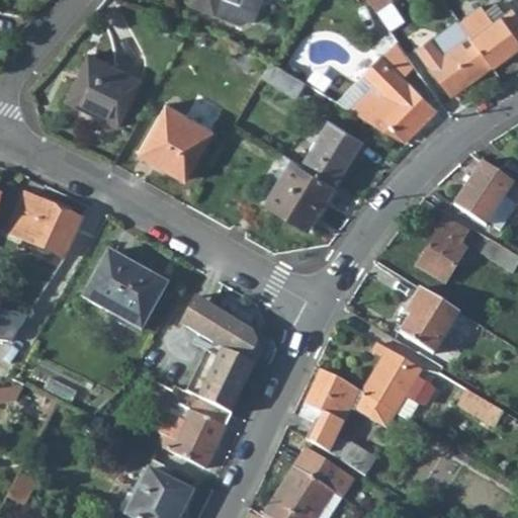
[(188,0),(187,5),(239,25),(253,19),(260,0),(188,0)]
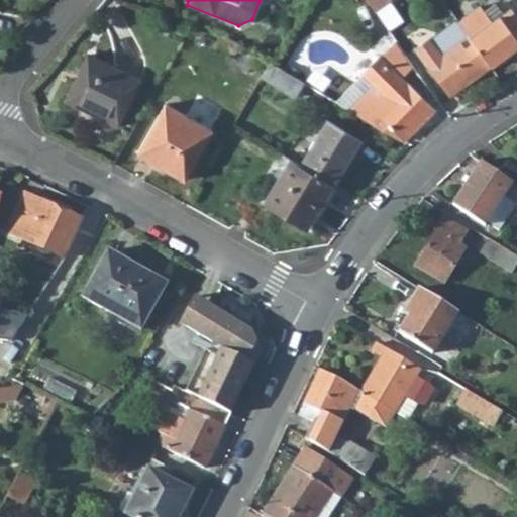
[(377,0),(367,0),(376,12),(383,8),(377,0)]
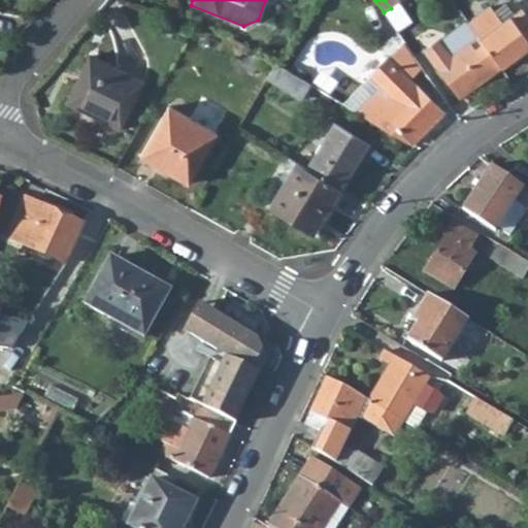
[(397,3),(391,8),(384,12),(394,27),(397,31),(409,22),(397,3)]
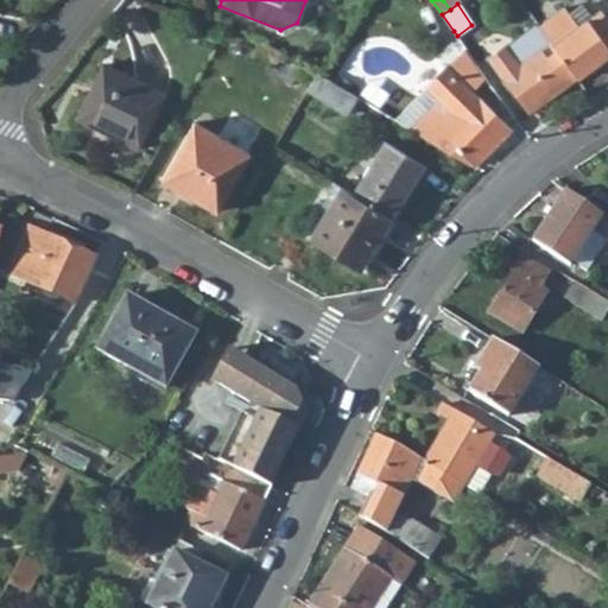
[(570,13),(580,26),(591,17),(582,4),(570,13)]
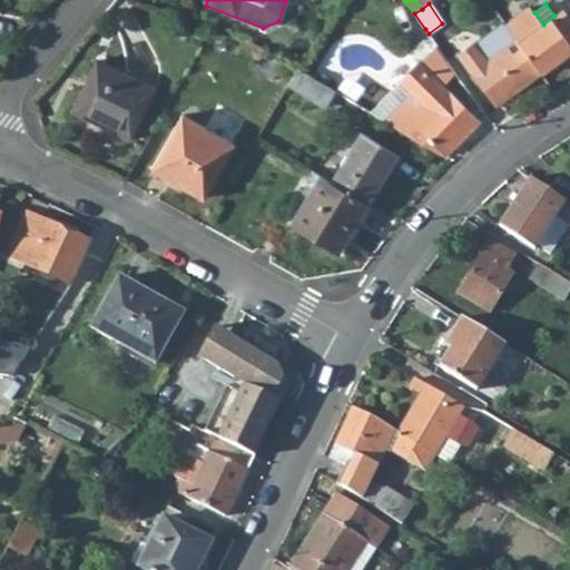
[(530,7),(505,25),(541,72),(569,50),(569,22),(561,11),(554,16),(543,25),(534,12),(530,7)]
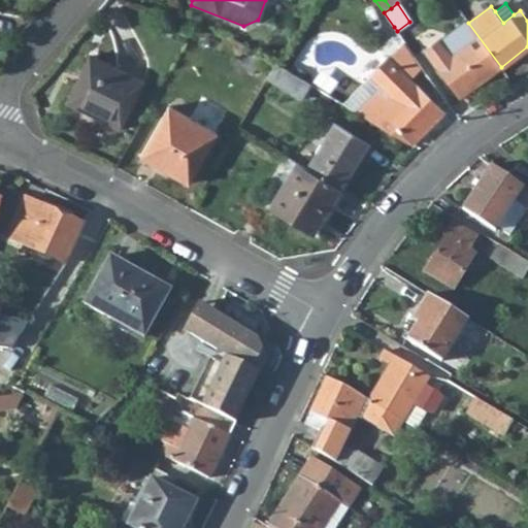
[(480,84),(501,67),(468,23),(466,20),(425,50),(457,93),(476,79),(480,84)]
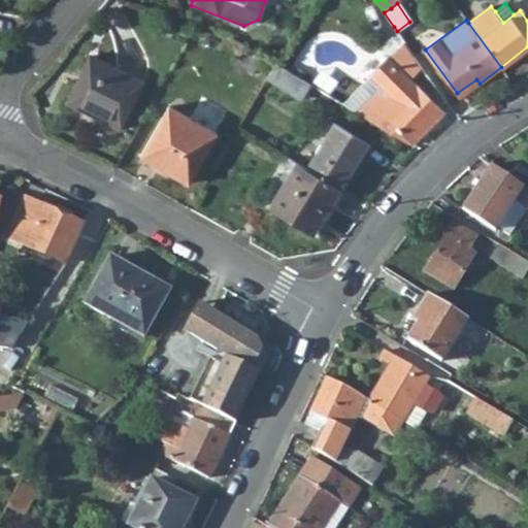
[(383,86),(357,111),(410,145),(442,111),(410,79),(423,67),(405,42),(404,41),(389,58),(371,74),(383,86)]
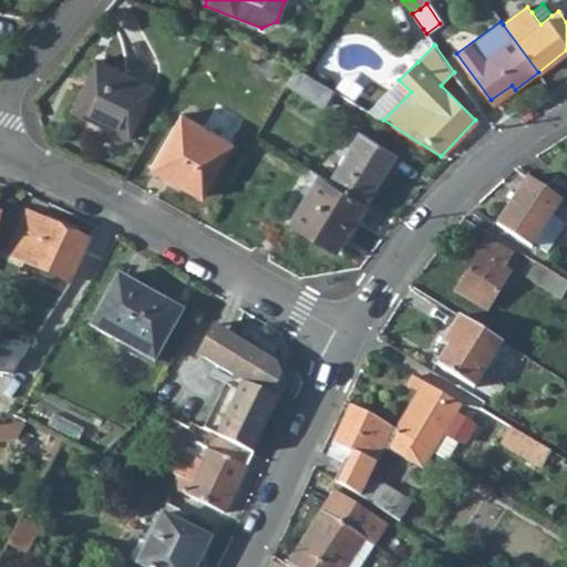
[(250,61),(247,68),(270,79),(274,71),(281,74),(287,65),(268,55),(264,66),(259,64),(258,65),(250,61)]
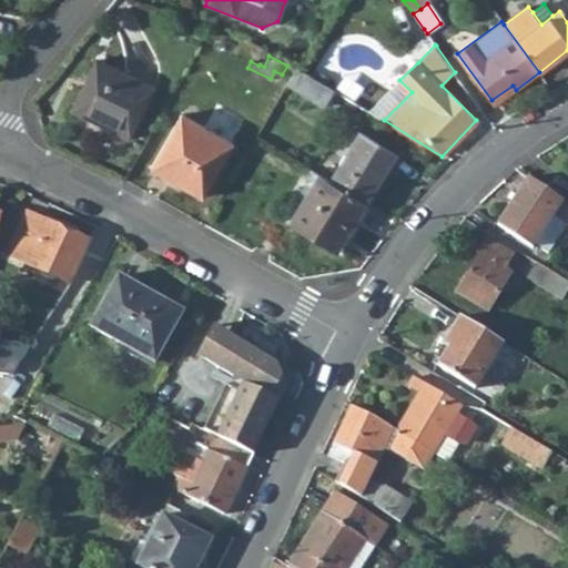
[(129,139),(154,88),(97,59),(71,110),(129,139)]
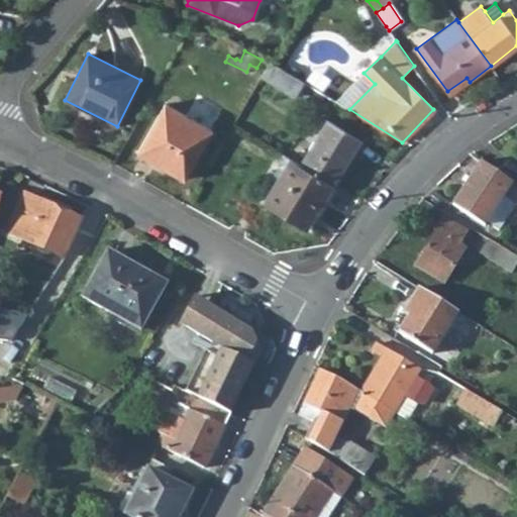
[(274,64),(270,62),(261,76),(296,97),(304,82),(274,64)]
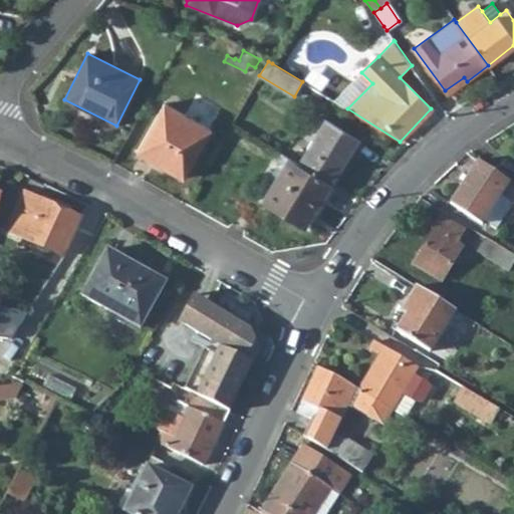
[(464,77),(445,90),(448,94),(467,81),(464,77)]
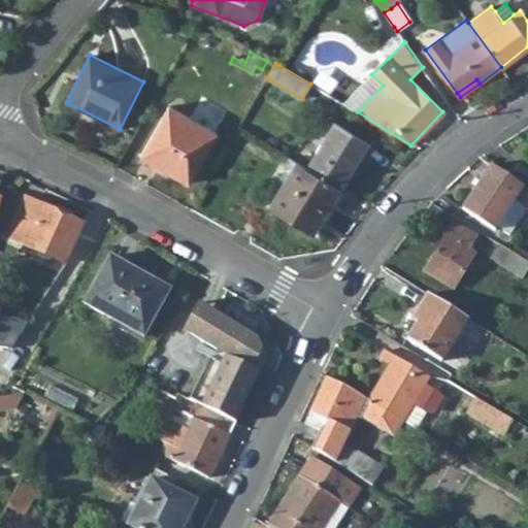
[(216,133),(169,106),(141,156),(188,183),(216,133)]
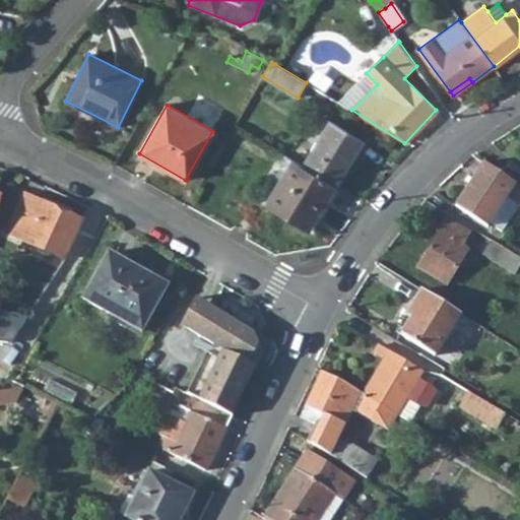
[(329,121),(302,166),(335,185),(363,140),(329,121)]
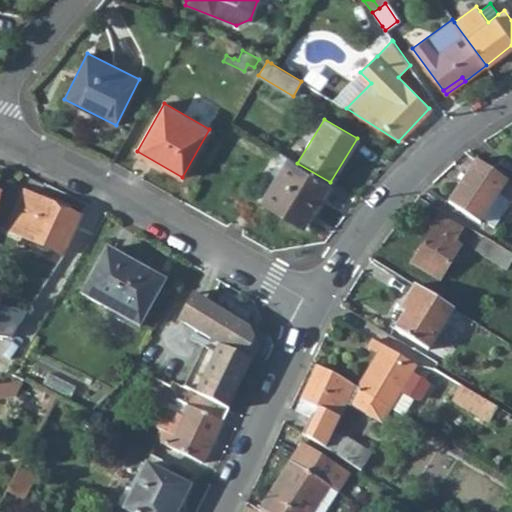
[(283,163),(287,157),(277,151),(273,158),(283,163)]
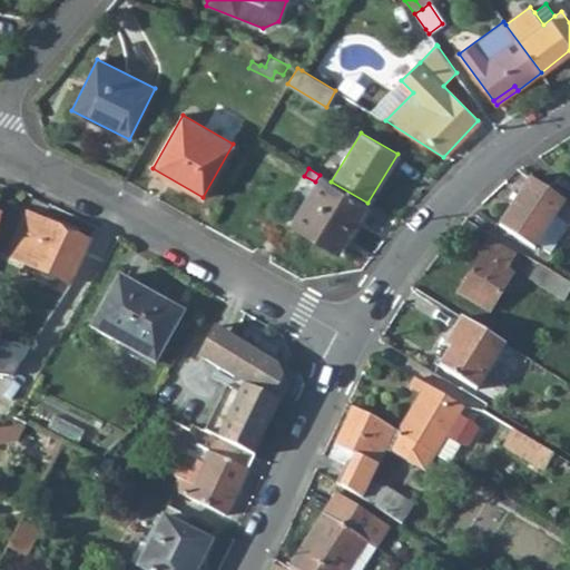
[(344,235),(346,237),(367,203),(331,182),(320,175),(315,182),(291,223),(336,249),(344,235)]
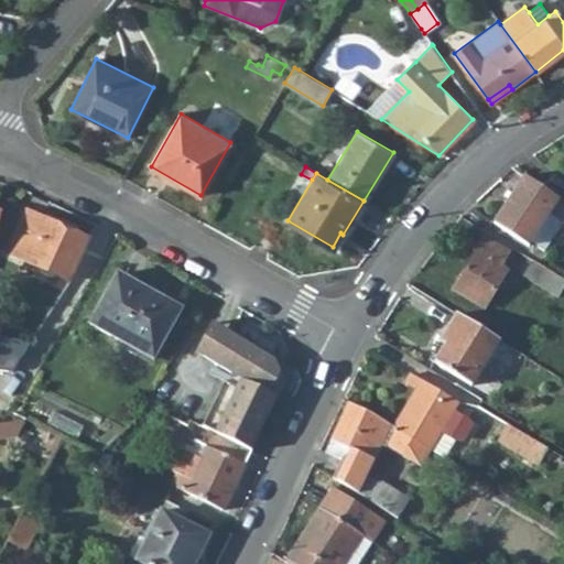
[(563,203),(524,177),(492,223),(529,247),(531,242),(550,214),(563,224),(563,203)]
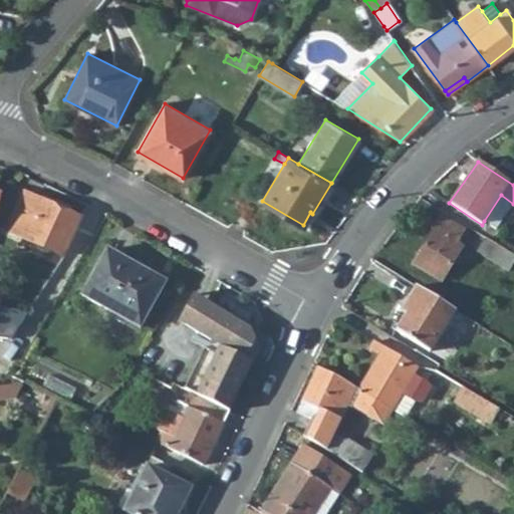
[(7,230),(64,256),(80,219),(23,194),(7,230)]
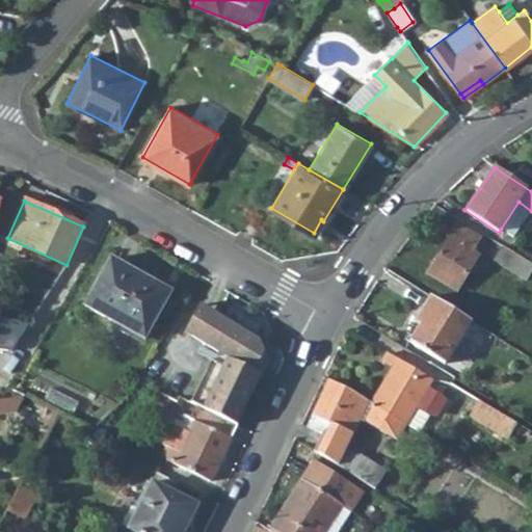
[(519,202),(501,229),(513,237),(530,210),(519,202)]
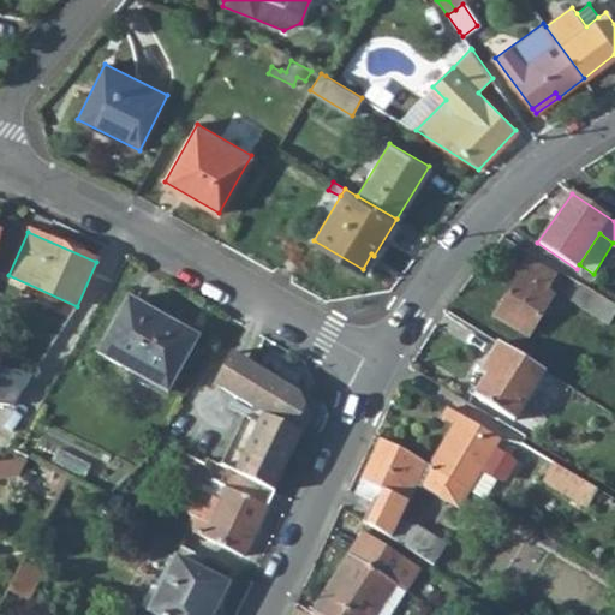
[(554,274),(527,258),(494,316),(527,336),(553,294),(544,290),(554,274)]
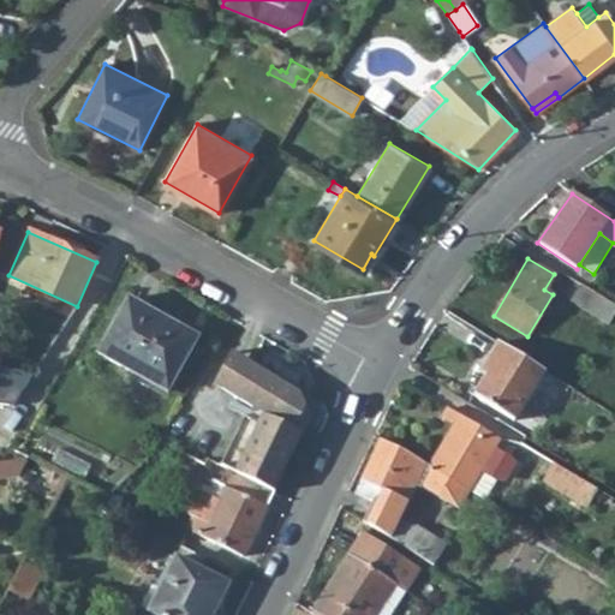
[(614,311),(614,305),(580,285),(571,300),(608,323),(614,311)]
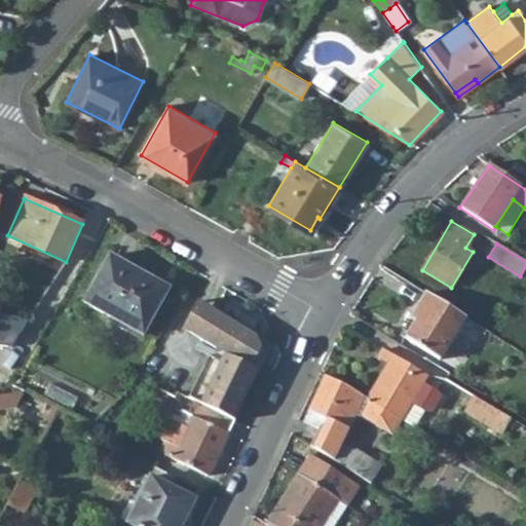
[(142,280),(145,274),(109,255),(83,302),(143,335),(165,294),(142,280)]
